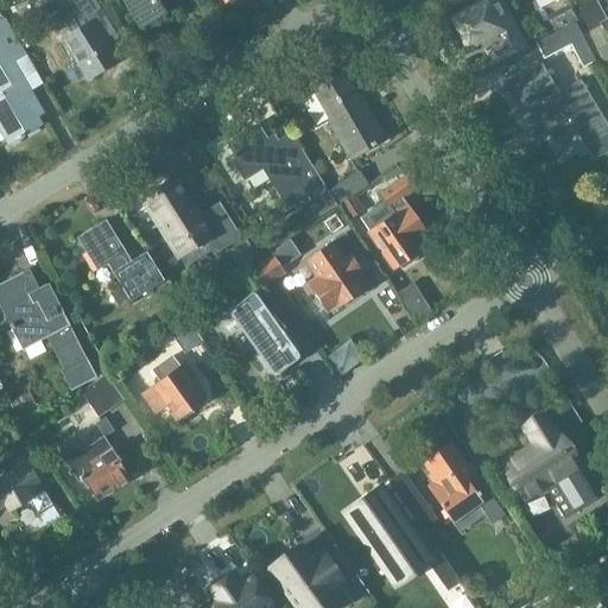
[(89,21),(92,20),(102,14),(93,0),(54,0),(59,8),(73,0),(74,0),(83,13),(84,12),(89,21)]
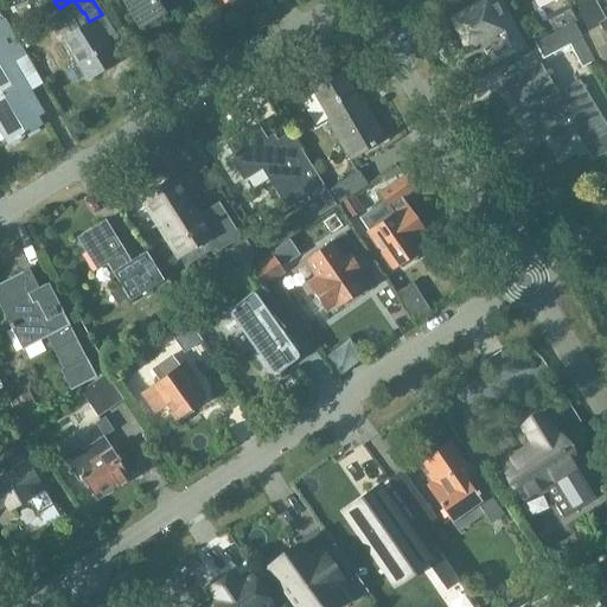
[(122,0),(141,29),(163,16),(165,20),(177,13),(167,0),(122,0)]
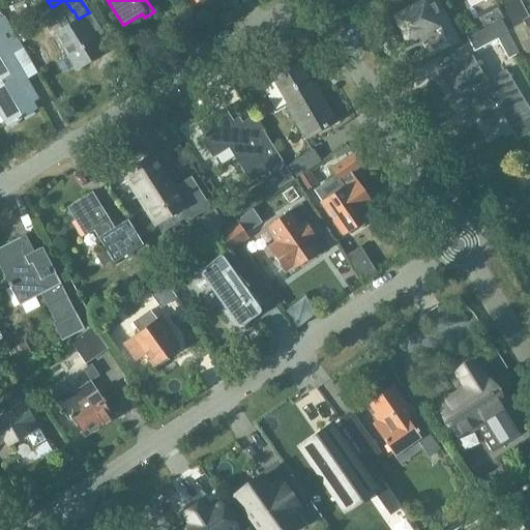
[(438,0),(437,1),(436,0),(432,0),(398,18),(410,42),(436,29),(439,36),(446,51),(463,42),(440,0),(438,0)]
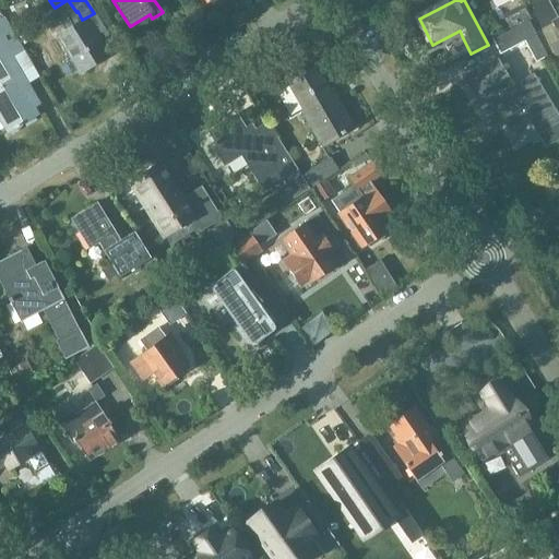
[(531,7),(527,8),(534,21),(539,33),(554,25),(558,35),(558,18),(558,19),(549,0),(543,0),(531,7)]
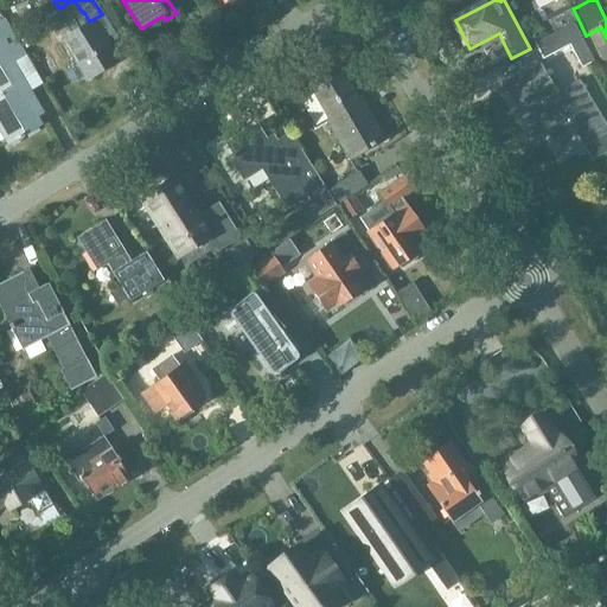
[(0,13),(5,21),(7,24),(16,19),(18,18),(17,16),(14,8),(0,13)]
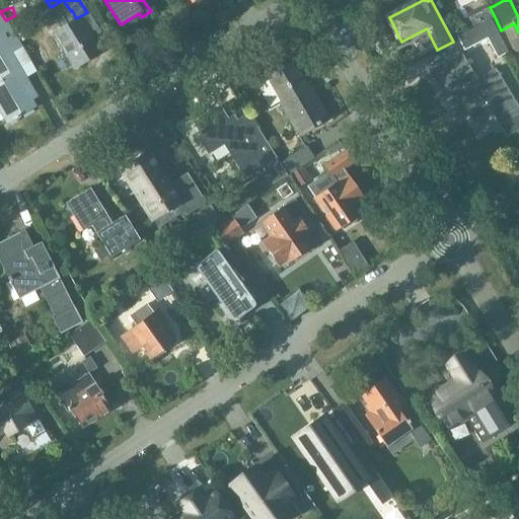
[(78,17),(76,18),(53,33),(74,68),(100,52),(78,17)]
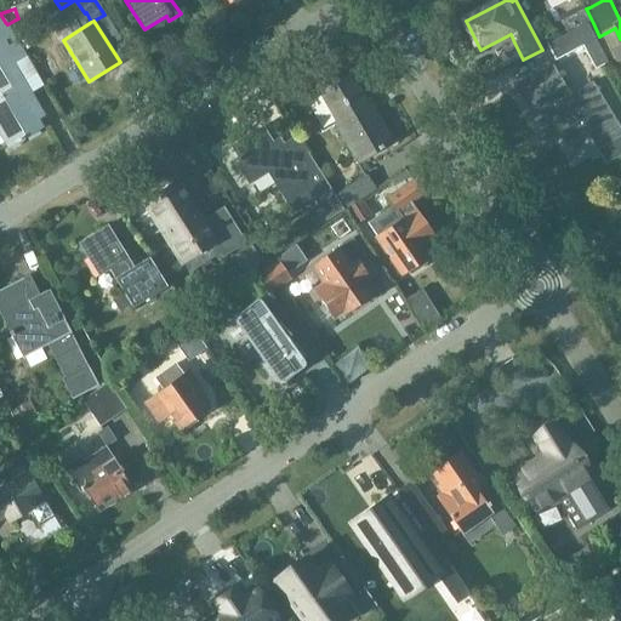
[(0,132),(9,148),(40,130),(35,123),(43,119),(28,93),(11,64),(26,56),(7,24),(5,22),(0,24),(0,132)]
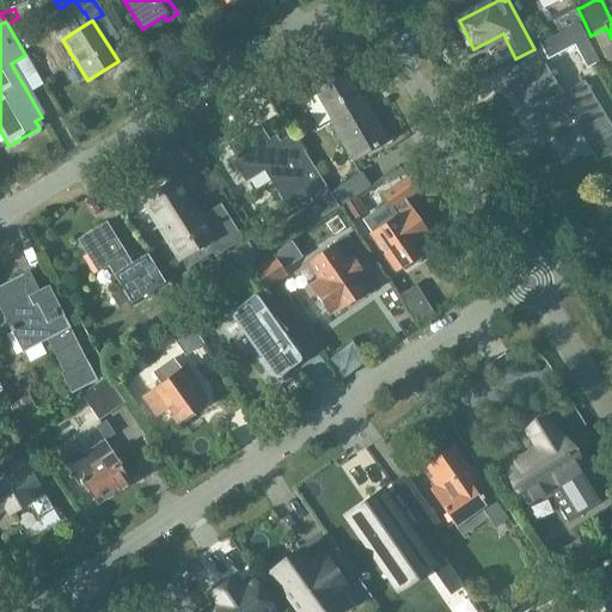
[(557,54),(587,38),(589,37),(581,23),(560,34),(557,35),(551,38),(549,40),(557,54)]
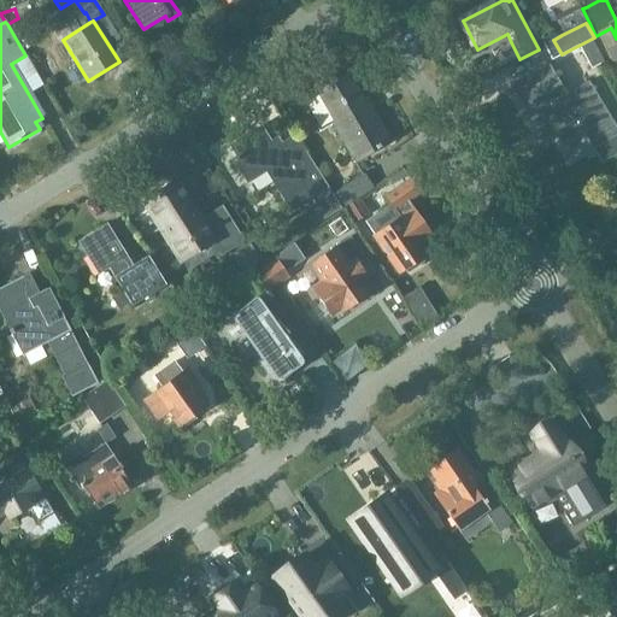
[(559,25),(551,30),(556,39),(562,35),(564,34),(559,25)]
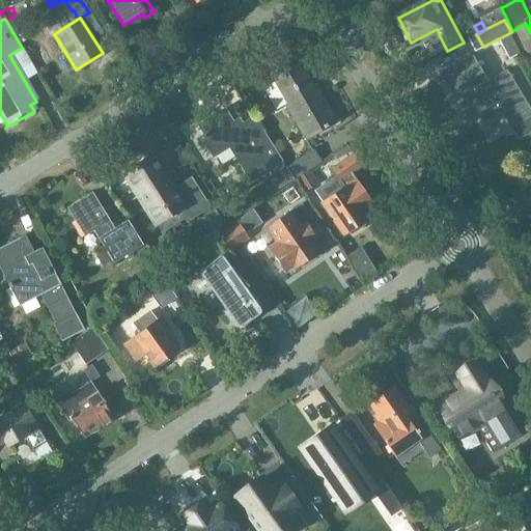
[(490,82),(474,56),(442,76),(465,112),(477,105),(491,127),(505,117),(513,130),(530,118),(530,108),(508,71),(490,82)]
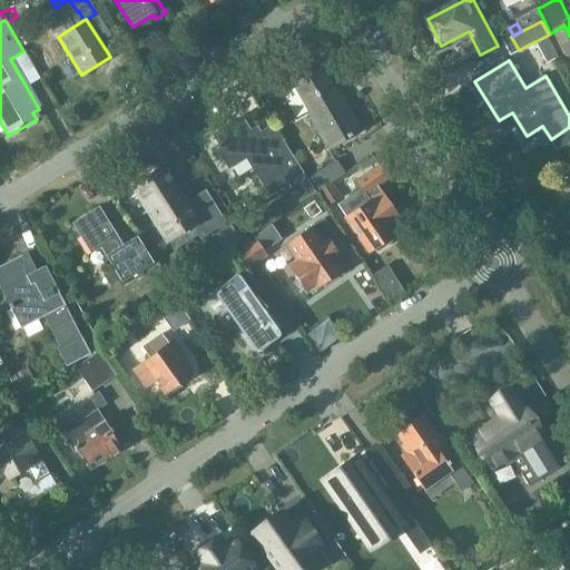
[(304,114),(326,151),(360,133),(344,105),(342,106),(321,70),(294,86),(308,111),(304,114)]
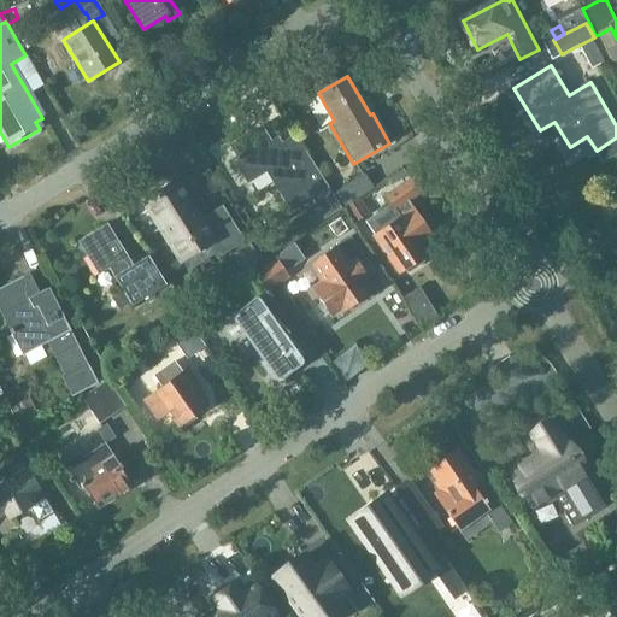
[(313,200),(319,211),(307,219),(313,228),(341,210),(338,204),(294,135),(272,148),(260,129),(233,147),(239,157),(230,160),(246,184),(265,174),(291,215),(313,200)]
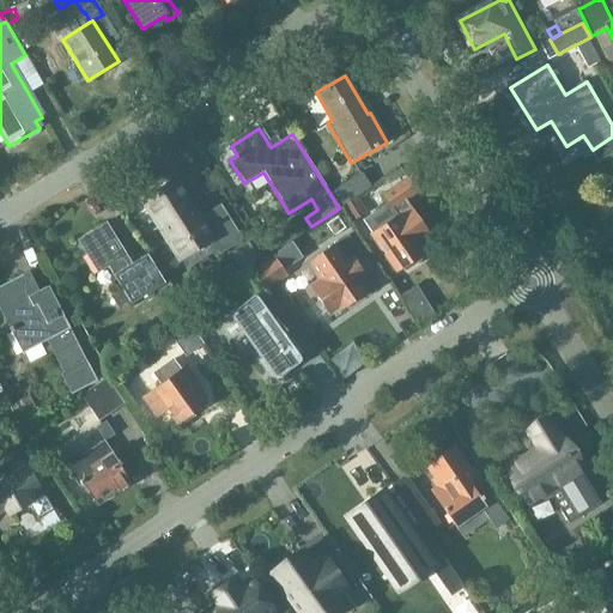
[(196,177),(207,195),(217,189),(206,171),(196,177)]
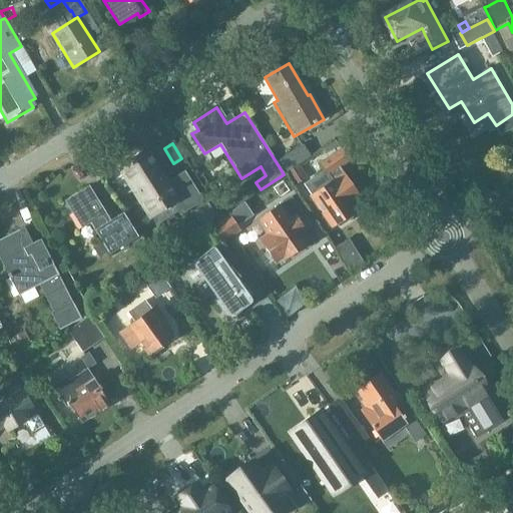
[(149,145),(124,161),(154,209),(148,212),(151,217),(153,216),(178,200),(182,208),(184,211),(200,201),(192,189),(181,171),(169,179),(165,171),(158,159),(149,145)]
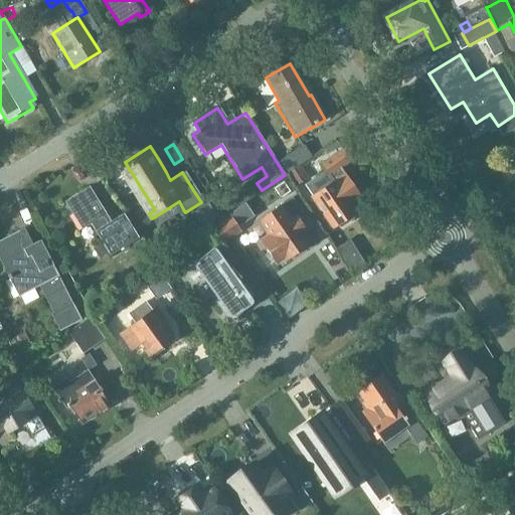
[(286,174),(297,167),(311,157),(303,146),(279,162),(286,174)]
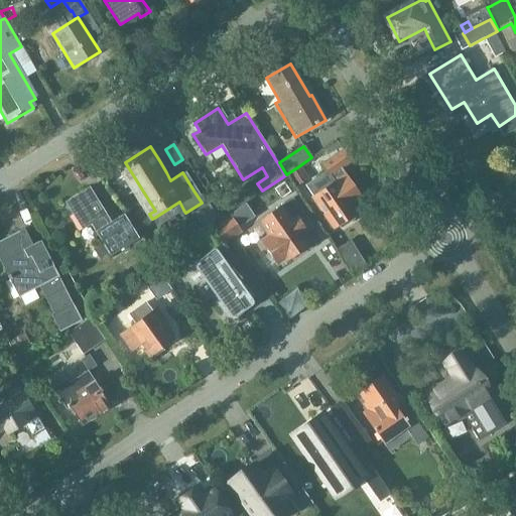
[(327,170),(304,186),(312,197),(334,228),(340,225),(341,227),(353,220),(351,217),(357,213),(352,205),(358,201),(352,191),(354,189),(341,169),(353,161),(345,150),(344,151),(331,159),(323,164),(327,170)]
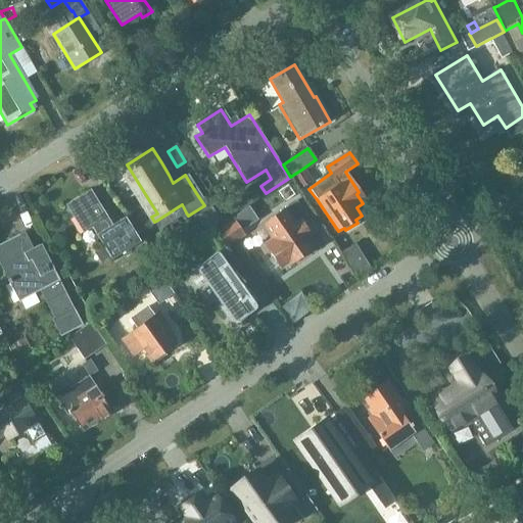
[(301,170),(290,177),(290,178),(295,186),(296,187),(308,179),(301,170)]
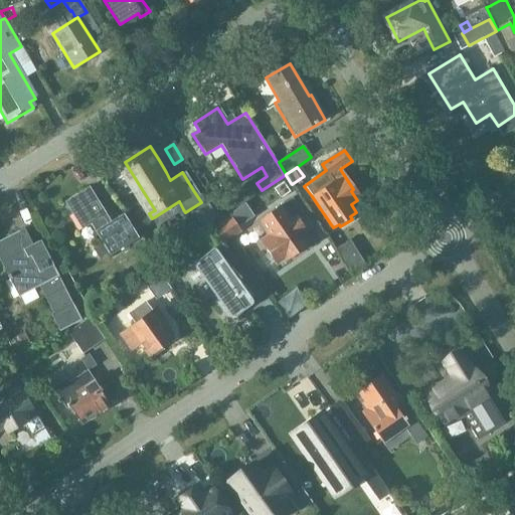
[(65,203),(81,229),(91,224),(95,231),(110,256),(138,238),(123,214),(110,222),(89,188),(65,203)]
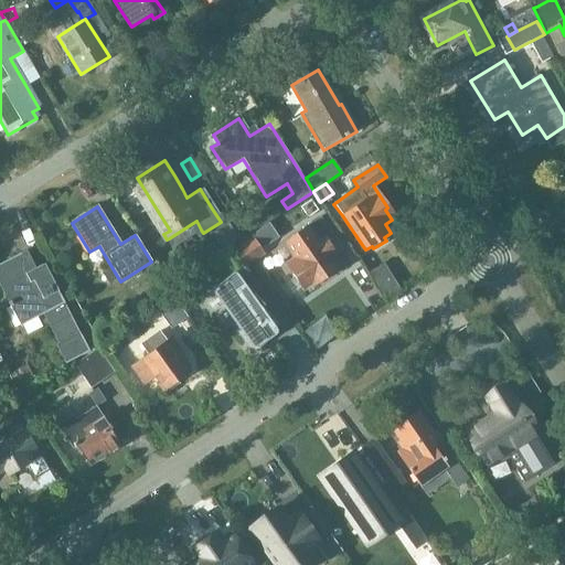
[(320,217),(284,243),(295,258),(286,265),(304,290),(312,285),(313,286),(342,266),(331,248),(338,244),(320,217)]
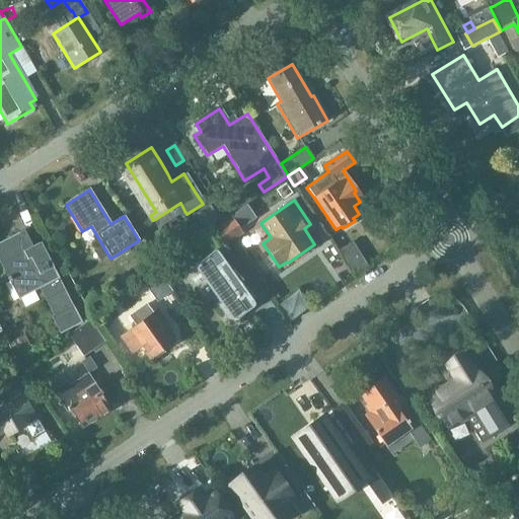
[(196,215),(205,230),(216,223),(207,208),(196,215)]
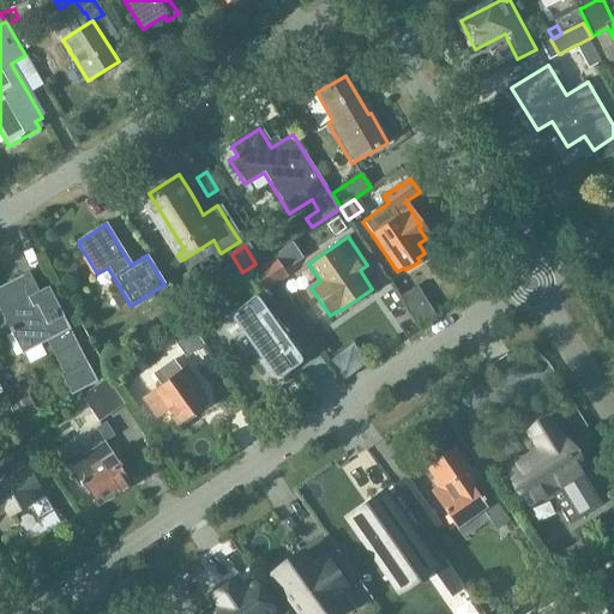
[(264,293),(288,277),(298,270),(284,251),(259,268),(251,274),(264,293)]
